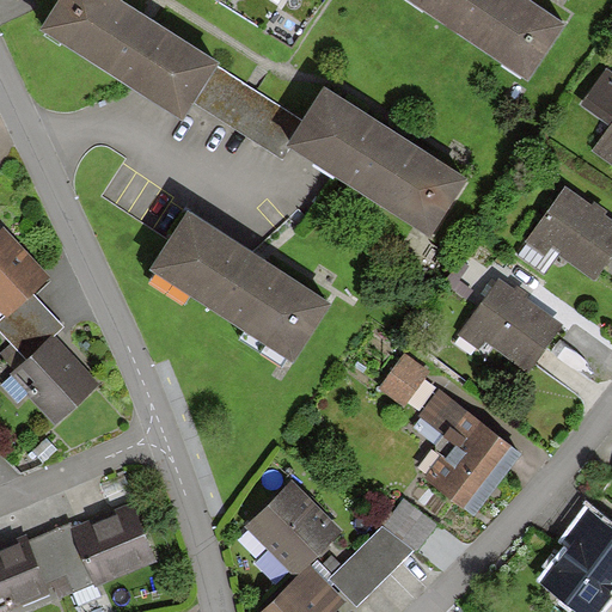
[(216,63),(112,0),(61,0),(42,34),(181,120),(190,104),(212,71),(216,63)]
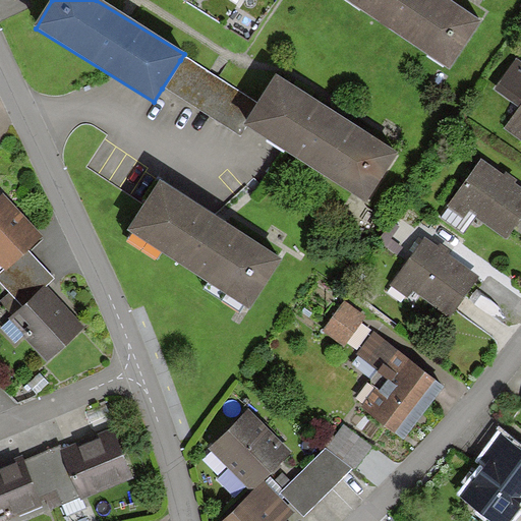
[(479,19),(450,0),(345,0),(449,66),(479,19)]
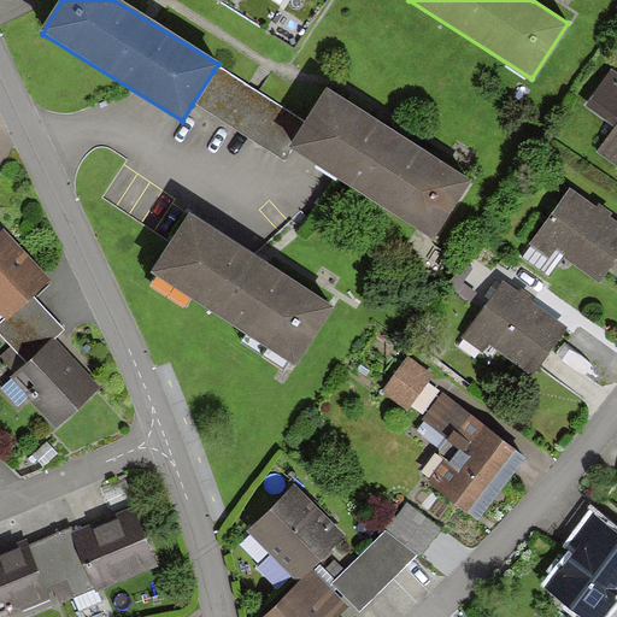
[(616,74),(610,70),(585,107),(615,128),(598,152),(616,163),(616,74)]
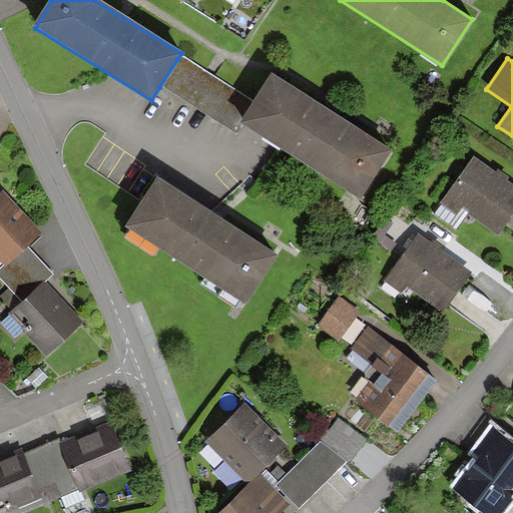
[(253,106),(177,59),(159,87),(235,134),(241,125),(253,106)]
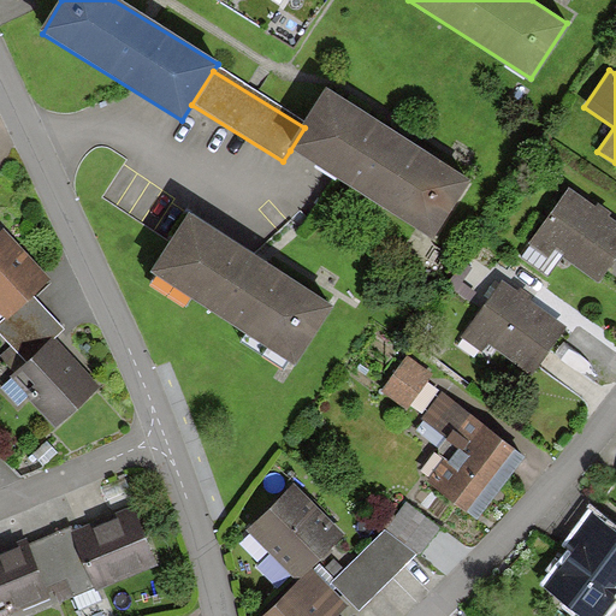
[(466,181),(325,94),(304,128),(290,150),(431,237),(466,181)]
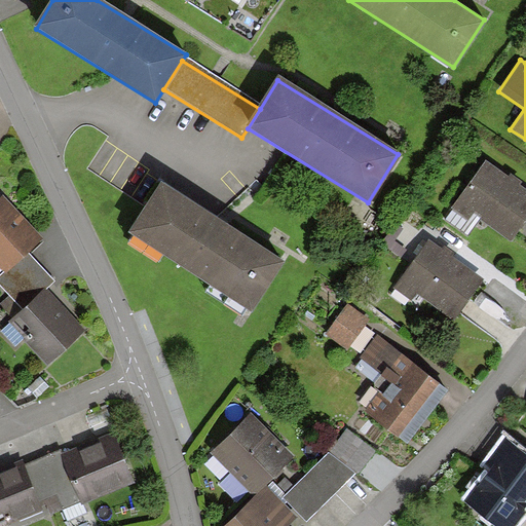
[(525,233),(525,190),(517,184),(520,180),(511,173),(506,177),(486,161),(452,208),(466,218),(473,210),(510,236),(517,226),(525,233)]
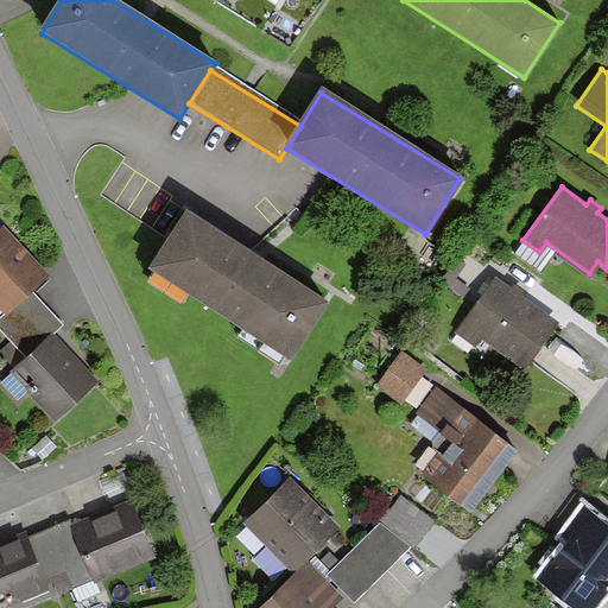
[(325,305),(188,217),(152,273),(290,360),(325,305)]
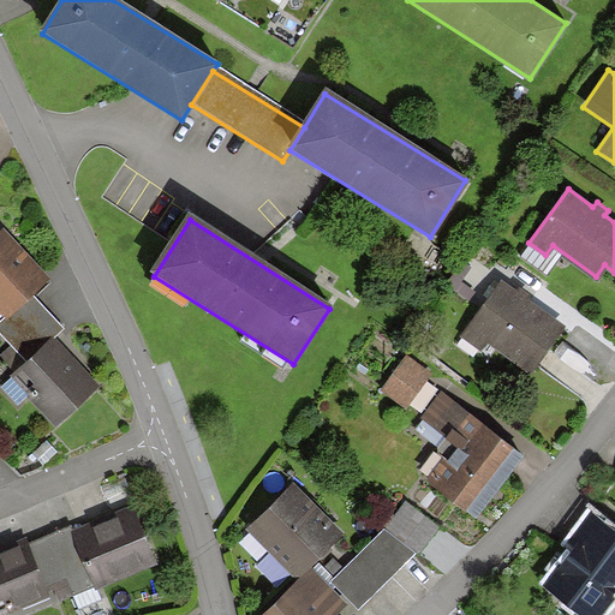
[(47,276),(0,227),(0,314),(4,317),(29,293),(47,276)]
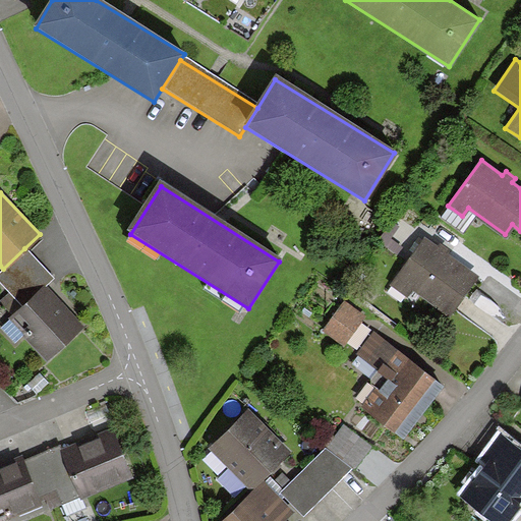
[(453,245),(431,230),(389,289),(405,300),(411,292),(447,316),(474,278),(445,257),(453,245)]
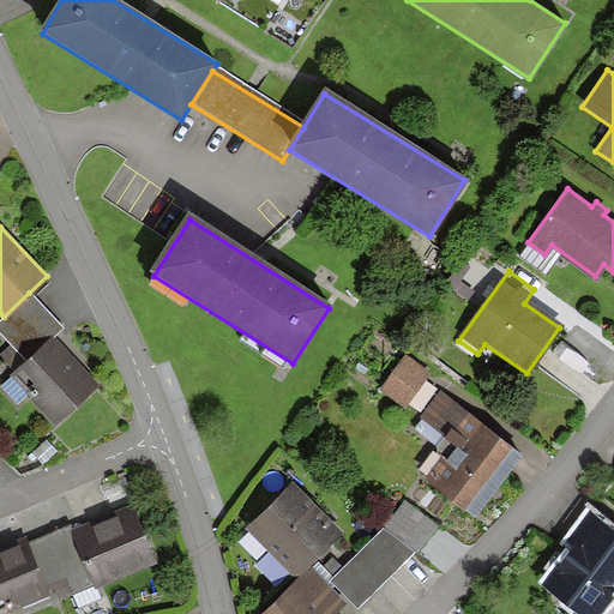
[(61,327),(29,293),(4,317),(0,319),(0,332),(25,360),(50,337),(61,327)]
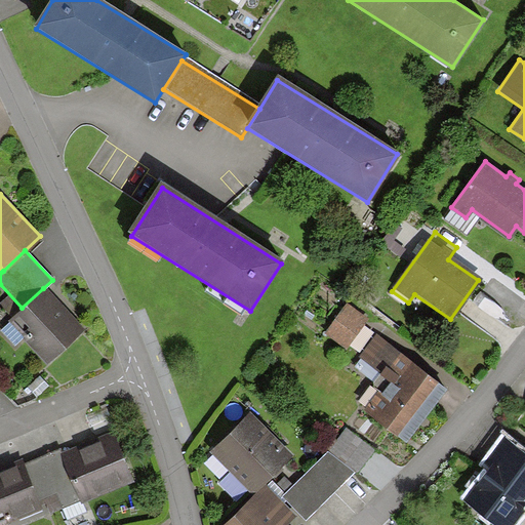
[(81,328),(43,288),(22,308),(7,322),(45,362),(81,328)]
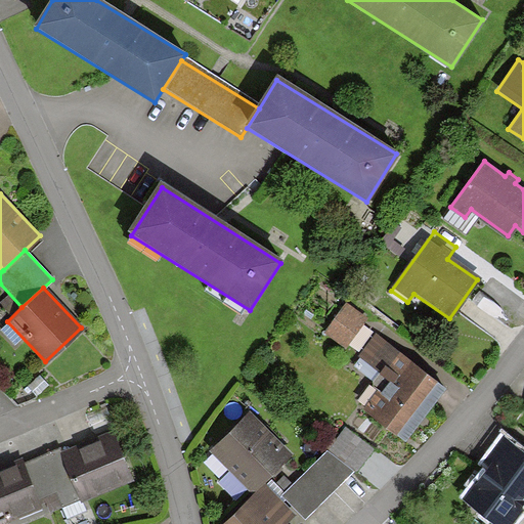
[(364,316),(344,303),(324,333),(345,346),(364,316)]
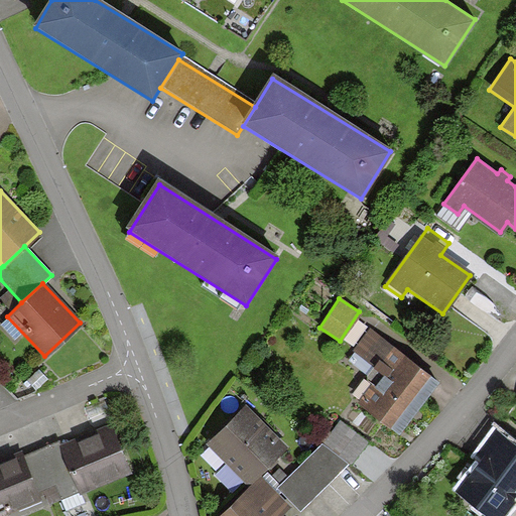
[(436,385),(371,333),(349,360),(377,382),(359,406),(396,435),(436,385)]
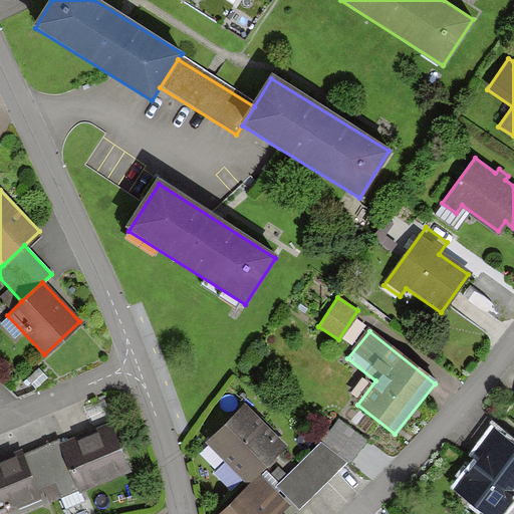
[(47,376),(39,367),(28,378),(36,387),(47,376)]
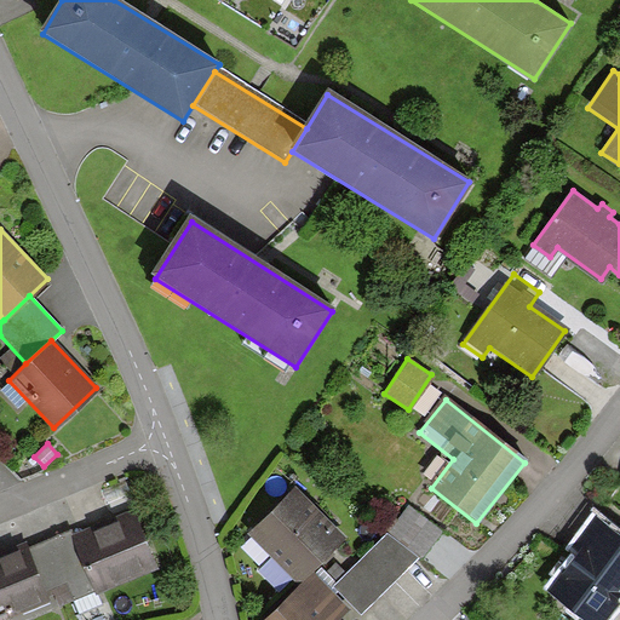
[(342,539),(293,492),(250,538),(298,585),(342,539)]
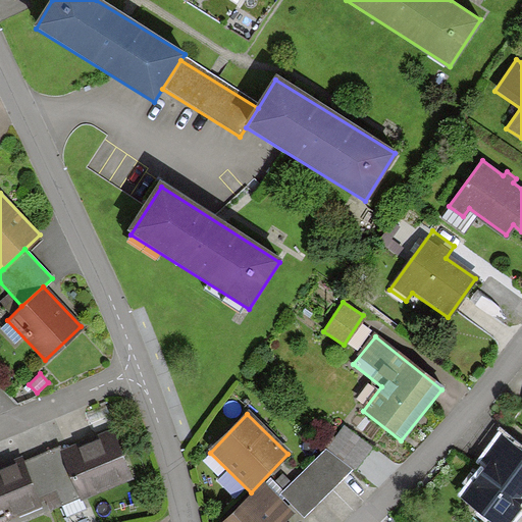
[(369,447),(343,426),(328,445),(354,465),(369,447)]
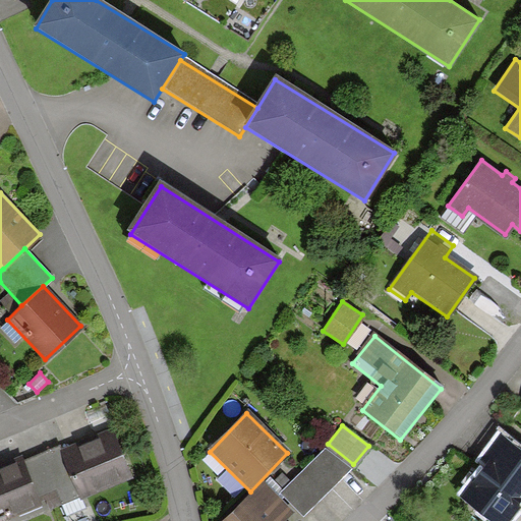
[(61,452),(81,499),(83,504),(133,483),(112,430),(61,452)]
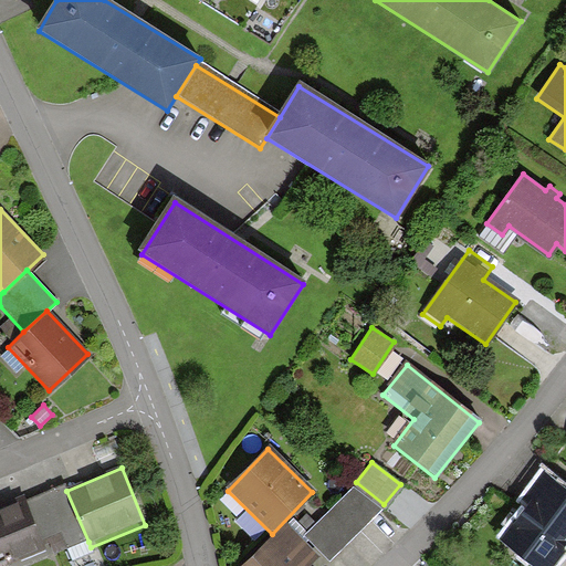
[(565,489),(542,471),(521,500),(527,504),(503,537),(543,565),(547,565),(565,541),(565,489)]
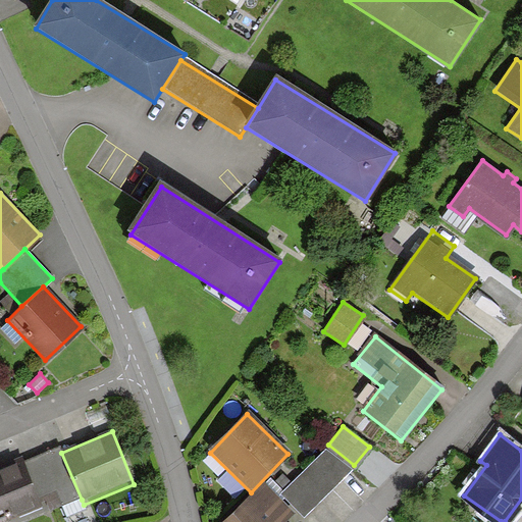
[(59,447),(23,461),(42,506),(46,515),(82,500),(61,453),(59,447)]
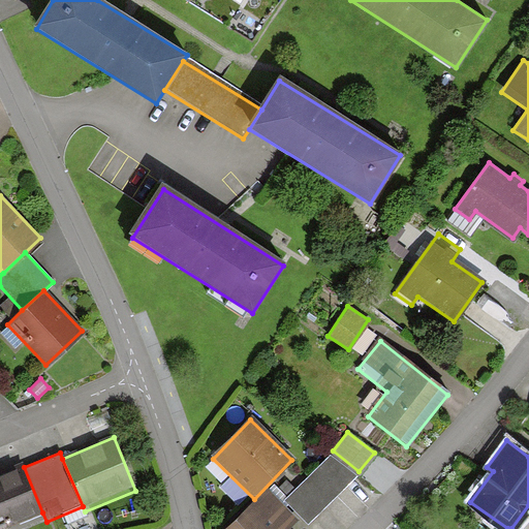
[(330,455),(314,471),(338,494),(353,478),(330,455)]
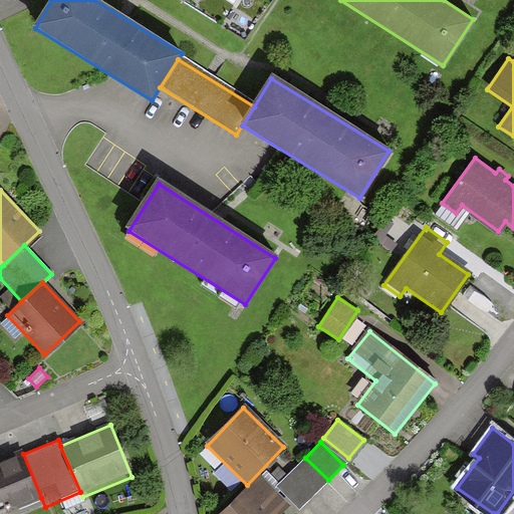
[(0,513),(41,498),(23,454),(21,450),(0,458),(0,513)]
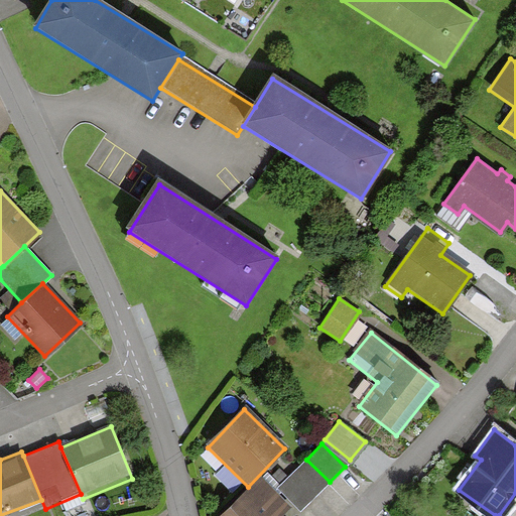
[(291,475),(314,497),(321,490),(330,482),(306,460),(298,467),(291,475)]
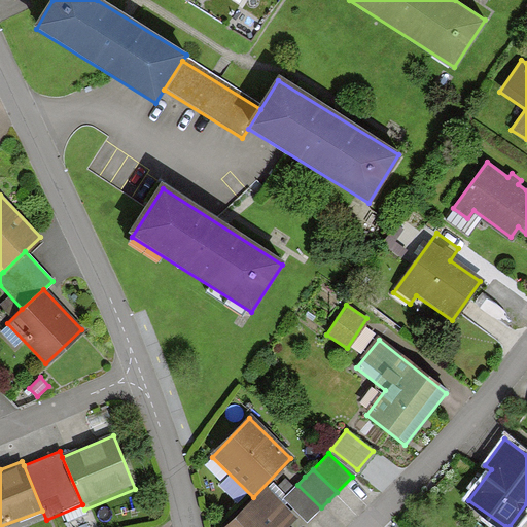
[(321,507),(297,485),(282,500),(305,524),(321,507)]
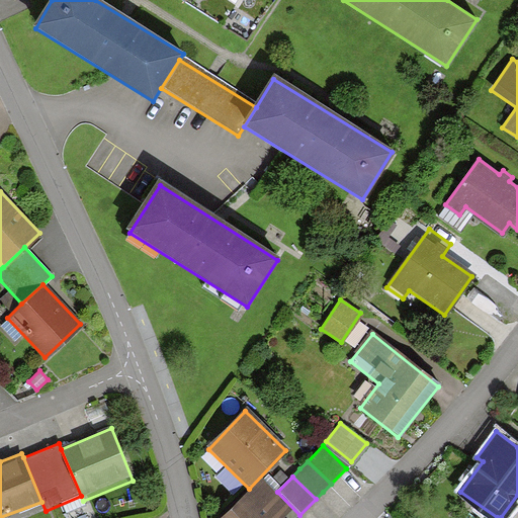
[(281,517),(289,510),(261,482),(225,517),(281,517)]
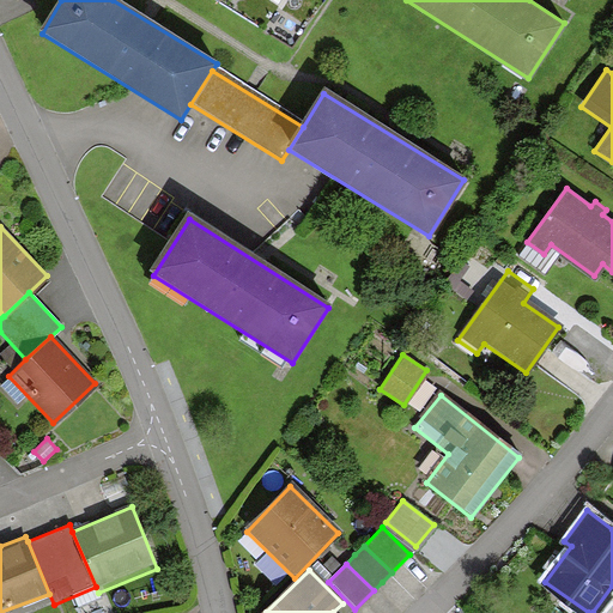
All buildings are outlined.
